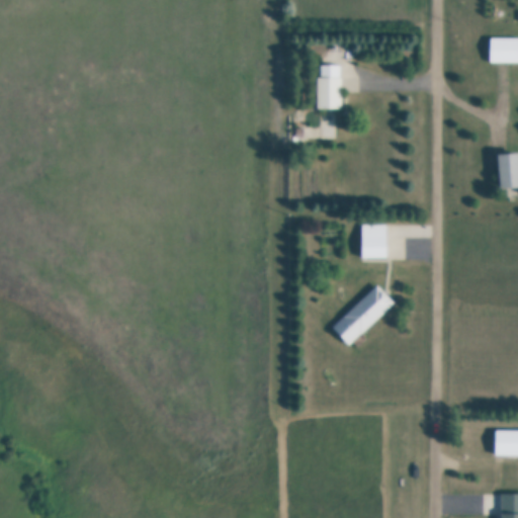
[(491,38),(517,38),(517,64),(491,64),(491,38)]
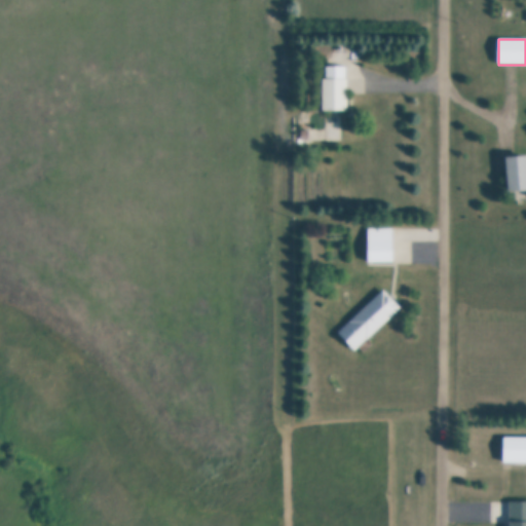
[(346,78),(347,78),(347,111),(323,111),(323,78),(326,78),(326,66),(346,67),(346,78)]
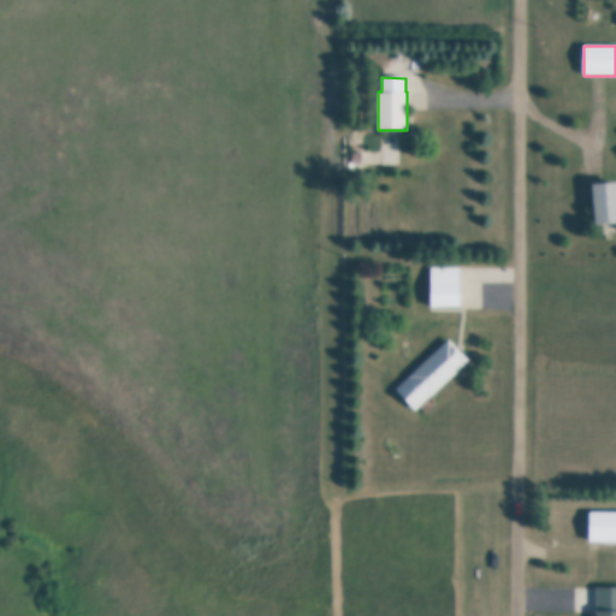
[(593,182),(615,181),(615,219),(597,221),(593,182)]
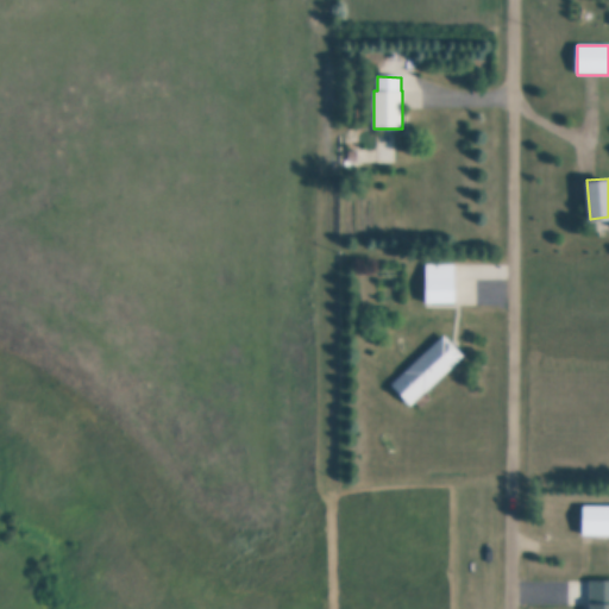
[(426,264),(456,264),(456,303),(426,303),(426,264)]
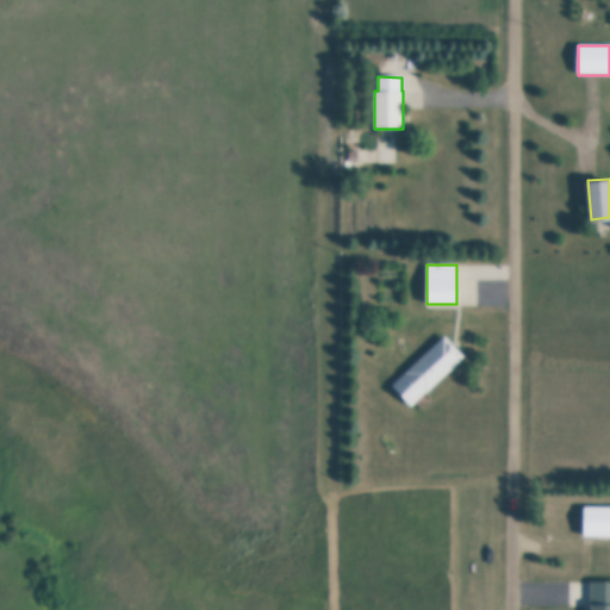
[(444,336),(465,358),(412,406),(392,385),(444,336)]
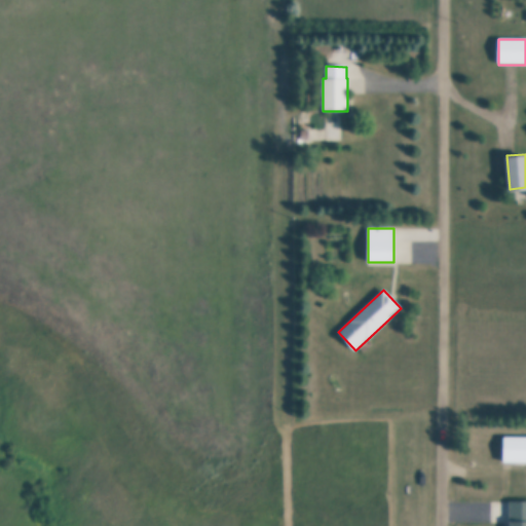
[(503,437),(525,437),(525,462),(503,462),(503,437)]
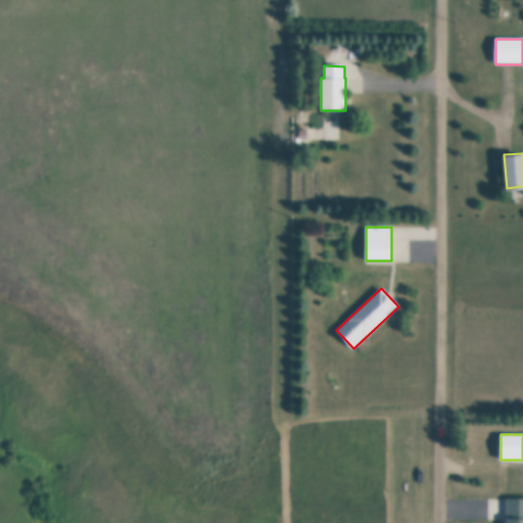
[(506,522),(506,498),(522,498),(522,522),(506,522)]
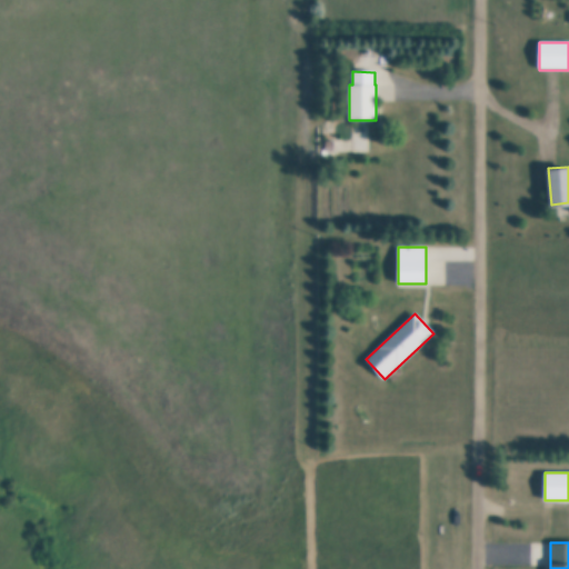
All buildings are outlined.
